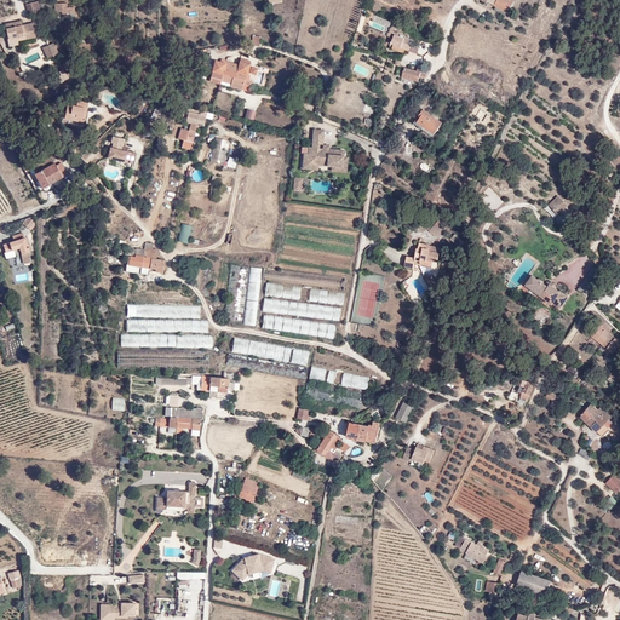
[(511,0),(478,0),(486,4),(487,1),(507,13),(514,3),(511,1),(511,0)]
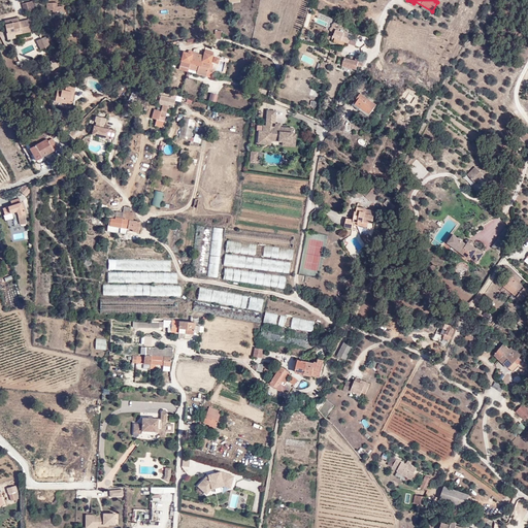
[(23,5),(24,12),(33,11),(32,3),(23,5)]
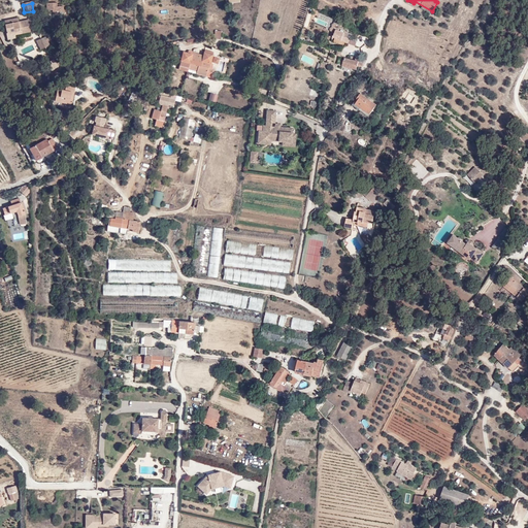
[(53,11),(53,13),(65,11),(64,6),(57,7),(56,4),(46,5),(47,11),(53,11)]
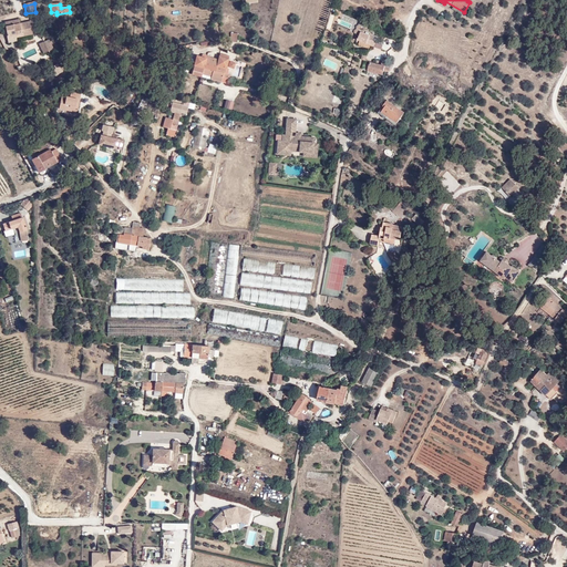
[(19,21),(11,22),(10,19),(4,20),(8,39),(16,37),(16,39),(33,35),(31,22),(19,24),(19,21)]
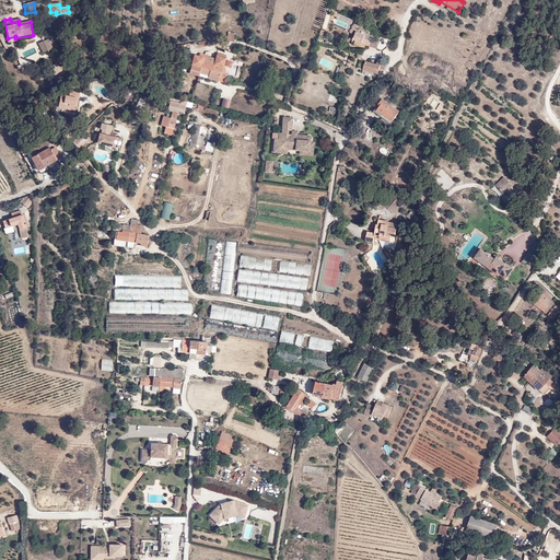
[(366,35),(358,32),(354,39),(366,44),(368,39),(369,41),(370,36),(366,35)]
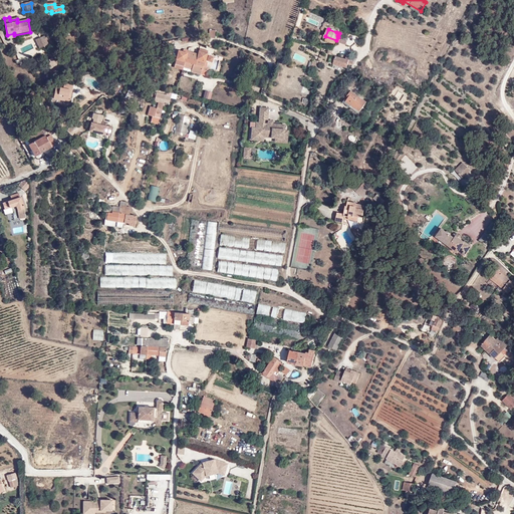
[(44,36),(39,38),(44,47),(49,45),(44,36)]
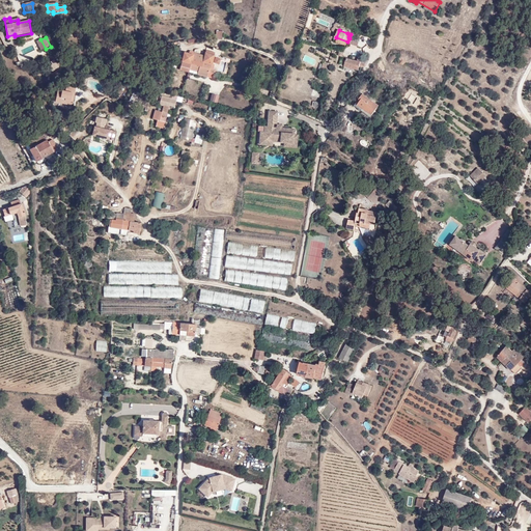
[(42,51),(46,49),(40,39),(36,42),(42,51)]
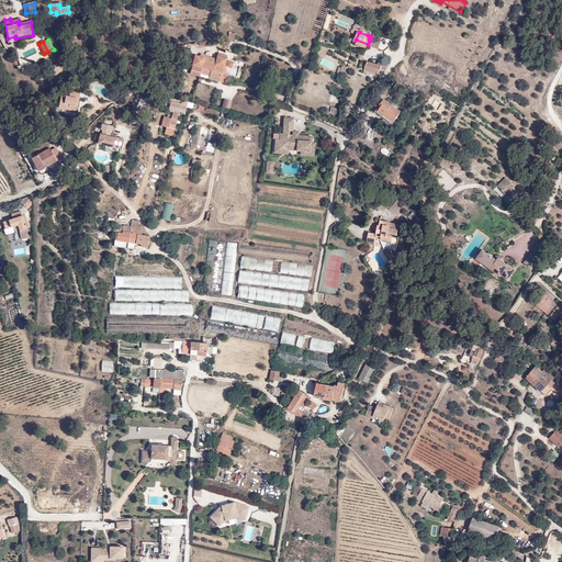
[(195,56),(191,70),(201,74),(202,74),(208,57),(203,56),(202,57),(195,56)]
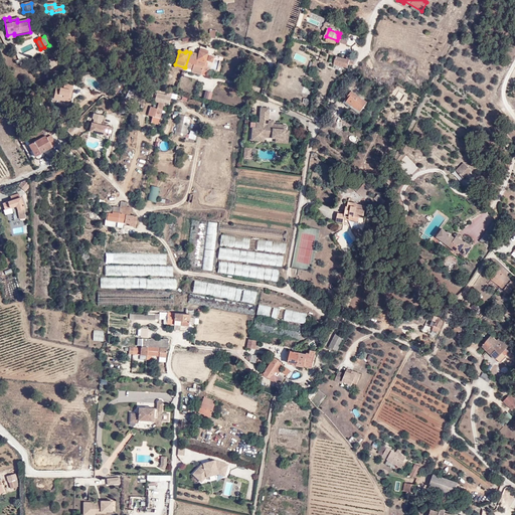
[(198,54),(190,52),(185,67),(192,69),(191,72),(201,75),(202,71),(208,72),(209,68),(204,67),(208,53),(199,51),(198,54)]
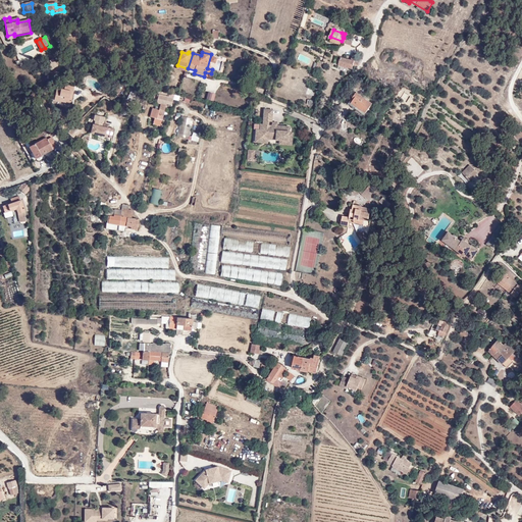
[(338,66),(352,68),(353,64),(359,65),(360,59),(354,57),(353,61),(340,58),(338,66)]
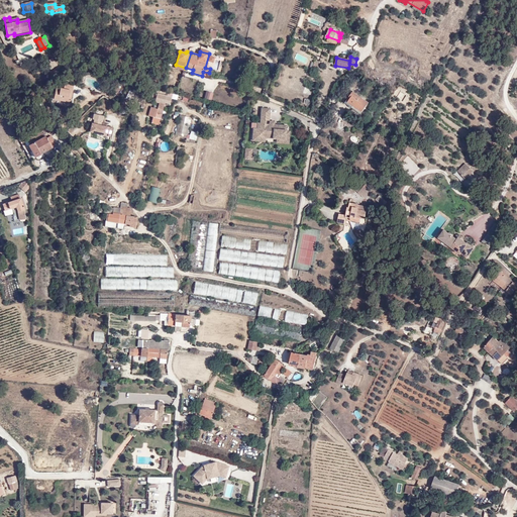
[(52,71),(59,68),(54,60),(50,61),(52,64),(48,66),(52,71)]
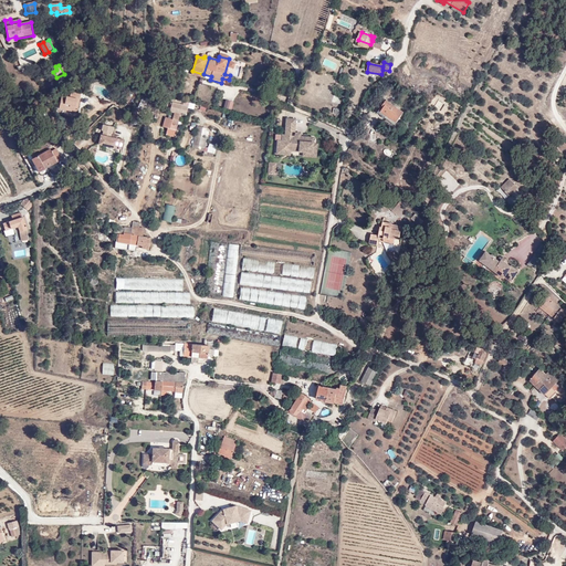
[(79,114),(81,107),(77,107),(80,101),(82,101),(83,95),(73,93),(72,97),(64,96),(62,107),(71,109),(70,112),(79,114)]
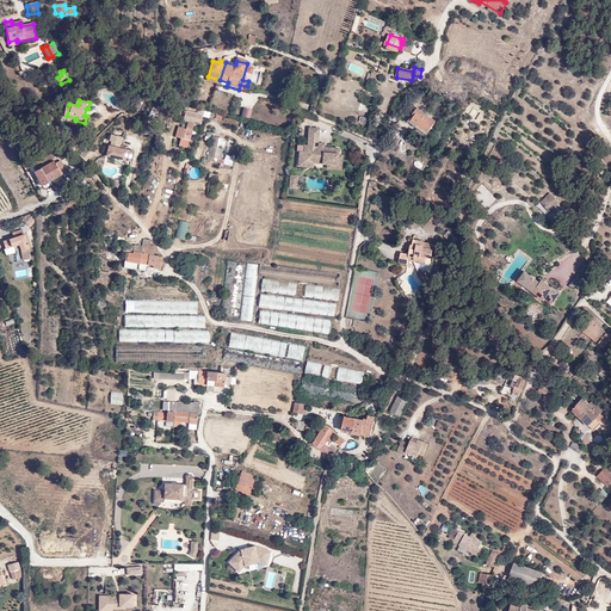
[(241,117),(250,119),(252,110),(244,107),(241,117)]
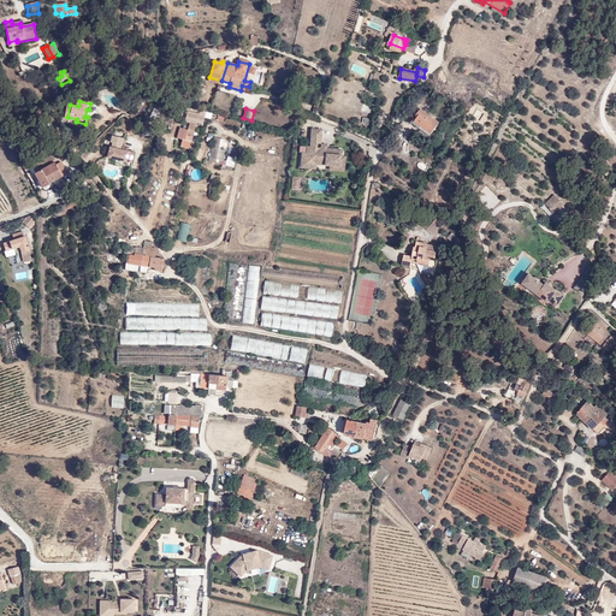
[(451,108),(449,113),(461,119),(463,116),(451,108)]
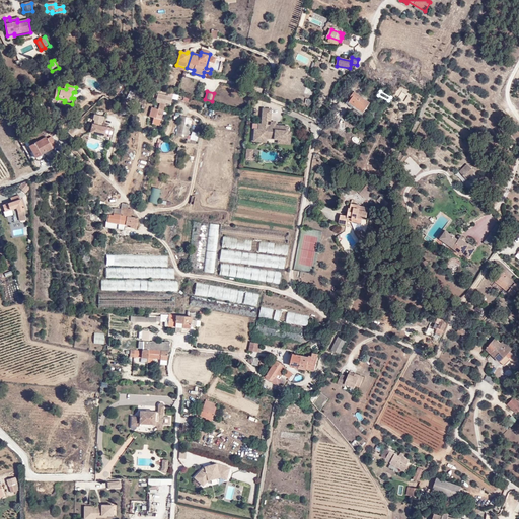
[(154,118),(153,123),(159,125),(160,120),(162,120),(165,104),(166,103),(171,104),(173,98),(159,94),(157,102),(160,103),(159,109),(156,108),(155,114),(150,113),(149,117),(154,118)]
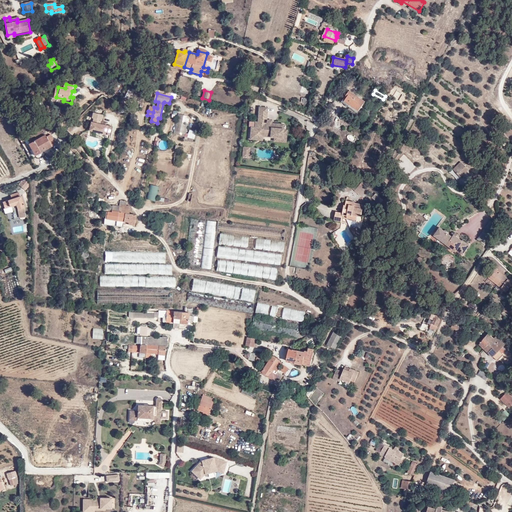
[(349,95),(357,100),(366,105),(367,104),(351,93),(349,95)]
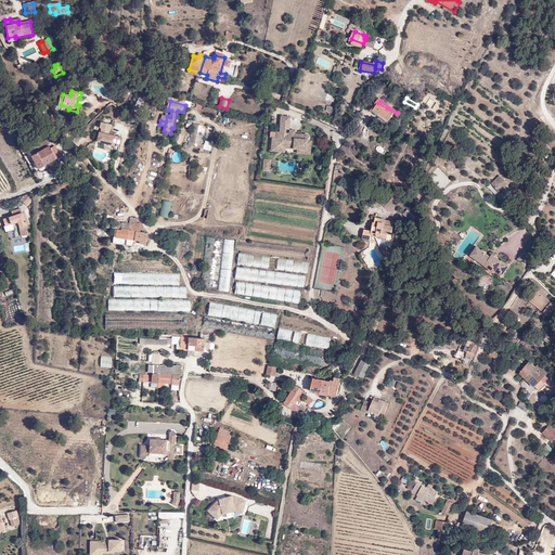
[(397,114),(387,108),(378,103),(371,113),(389,125),(397,114)]
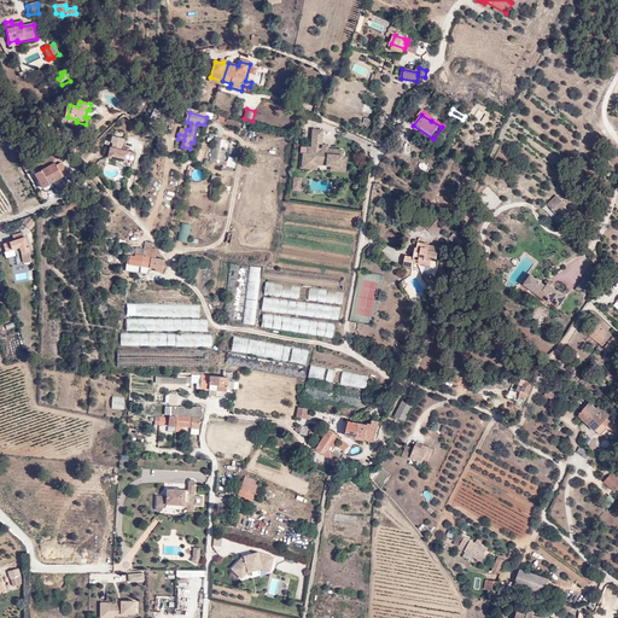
[(447,130),(455,135),(459,129),(452,124),(447,130)]
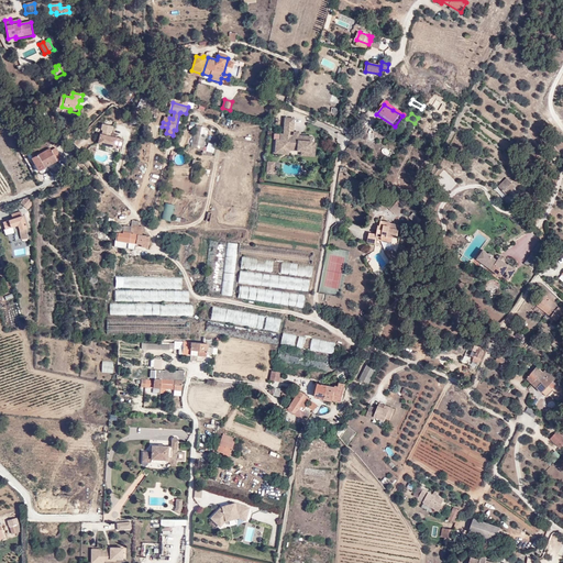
[(411,130),(415,123),(407,119),(404,125),(411,130)]
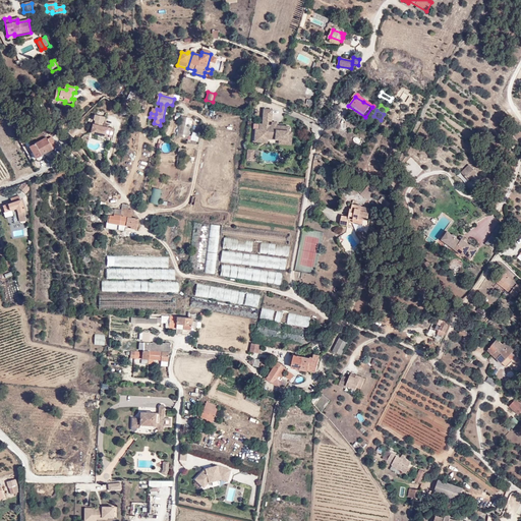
[(271,113),(263,113),(263,121),(271,121),(271,113)]
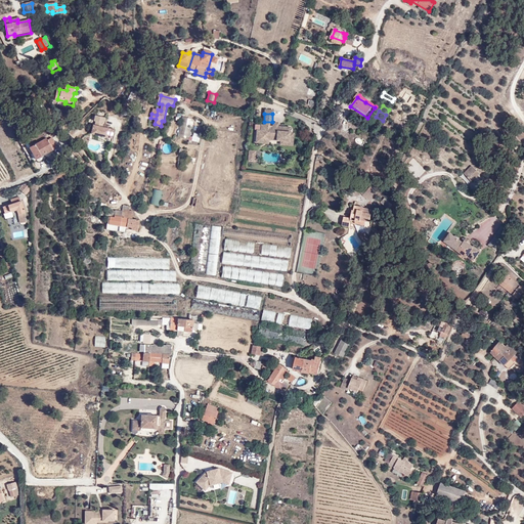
[(181,117),(177,137),(189,139),(192,126),(189,125),(190,119),(181,117)]
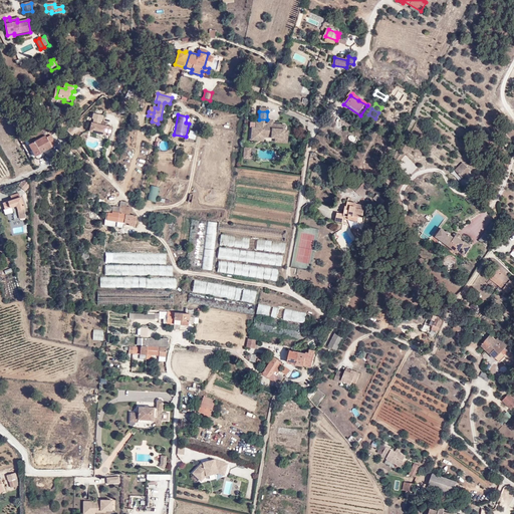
[(91,122),(89,132),(110,137),(112,127),(106,126),(101,124),(91,122)]
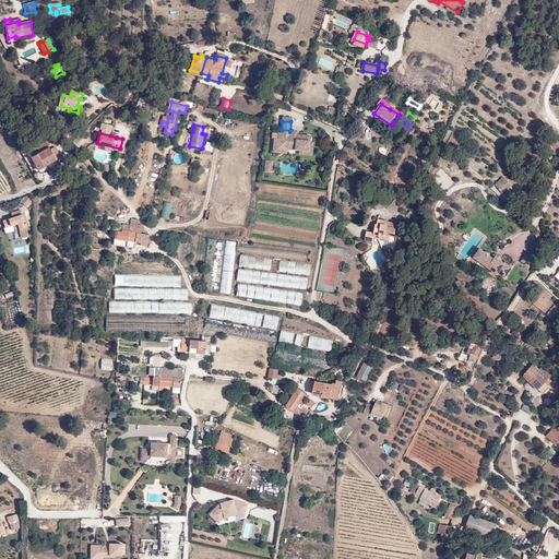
[(278,133),(277,139),(274,139),(273,147),(286,149),(299,150),(308,150),(309,141),(309,135),(290,134),(281,133),(278,133)]
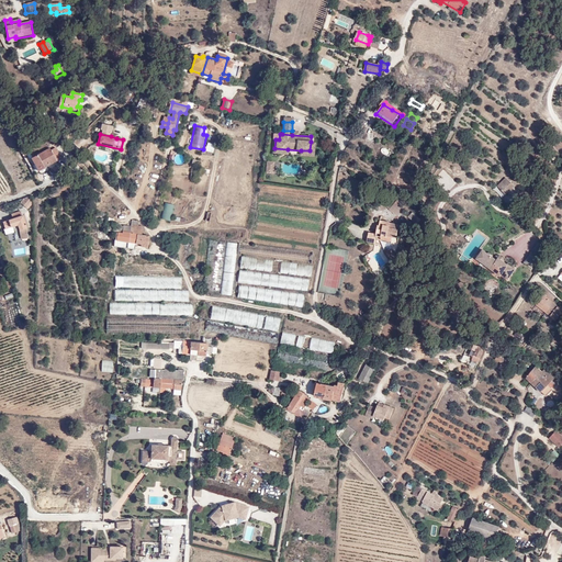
[(384,145),(397,153),(401,146),(388,138),(384,145)]
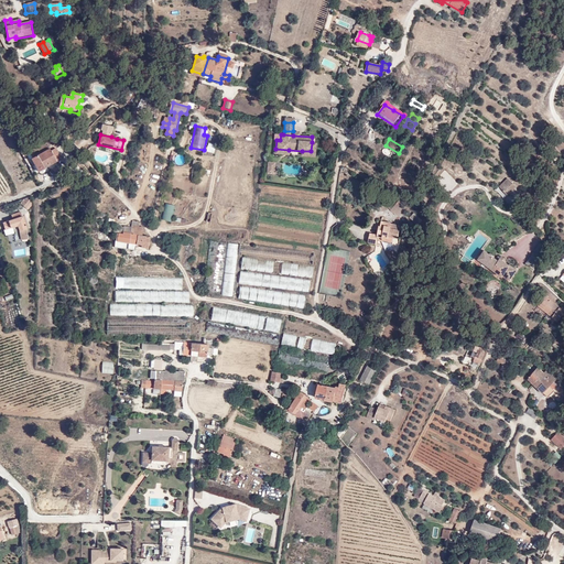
[(311,151),(302,151),(301,155),(315,155),(316,142),(312,142),(311,151)]
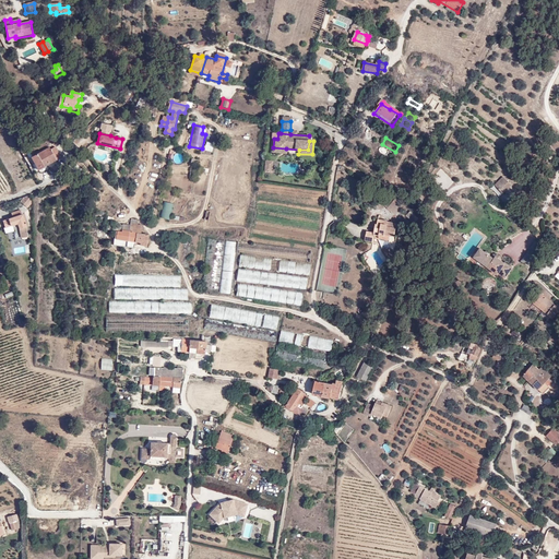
[(206,142),(204,151),(212,153),(214,144),(206,142)]
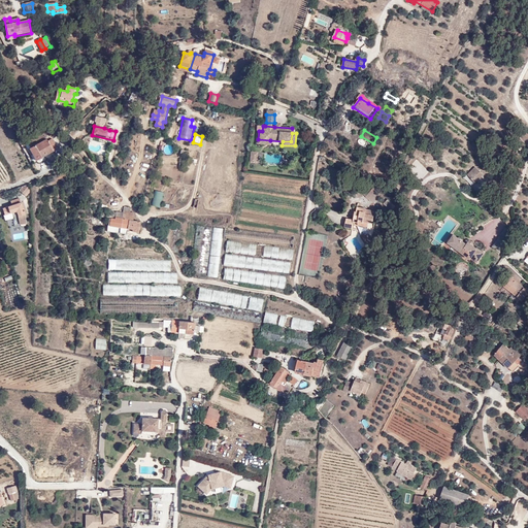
[(27,152),(35,162),(57,146),(52,138),(47,140),(45,139),(27,152)]
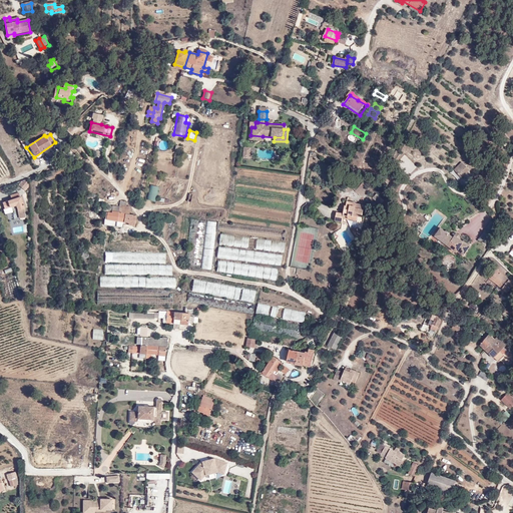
[(460,179),(468,170),(460,163),(452,171),(460,179)]
